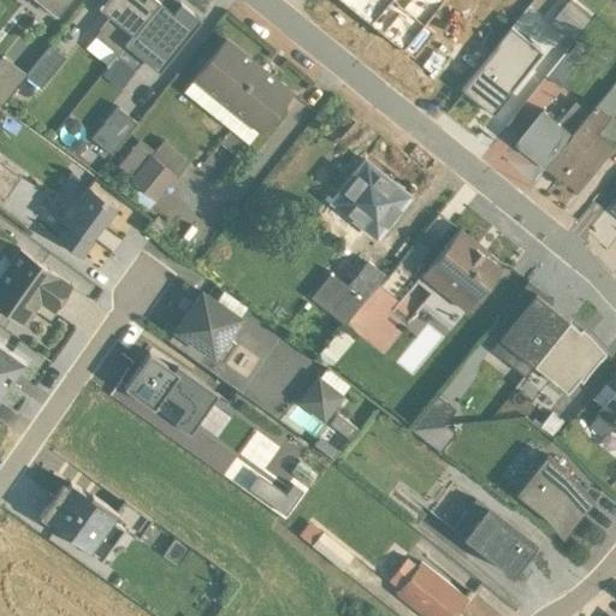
[(37,0),(55,15),(66,0),(37,0)]
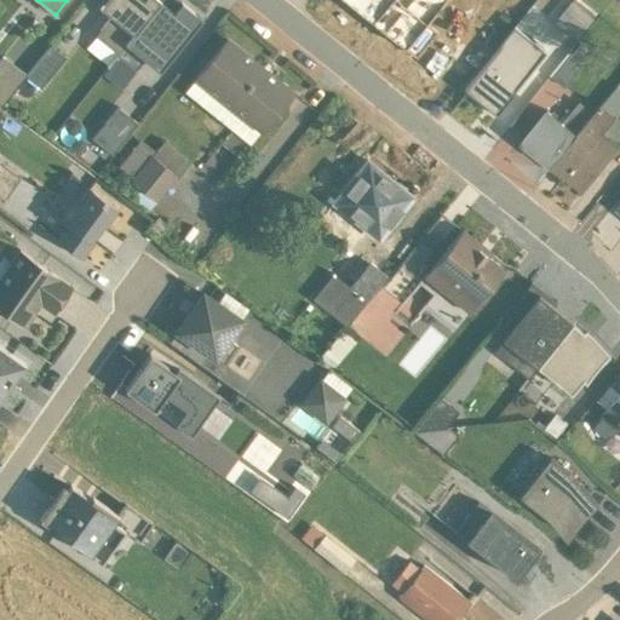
[(159,0),(102,0),(97,6),(110,17),(96,35),(118,52),(159,0)]
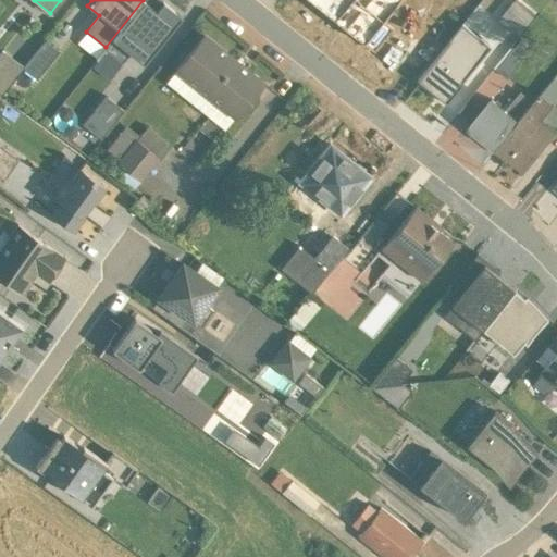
[(143,0),(106,47),(90,66),(106,78),(125,54),(140,66),(180,17),(158,0),(143,0)]
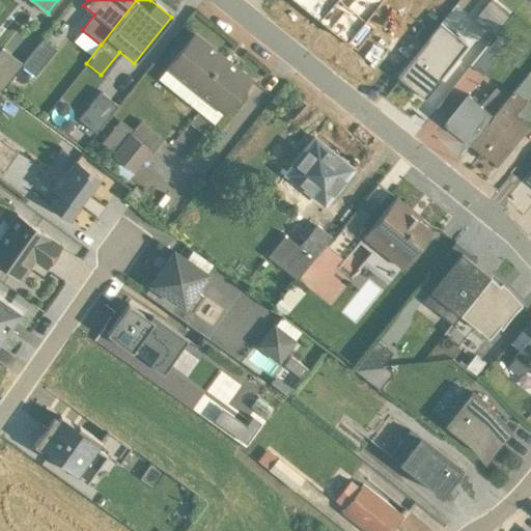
[(292,0),(318,20),(333,0),(292,0)]
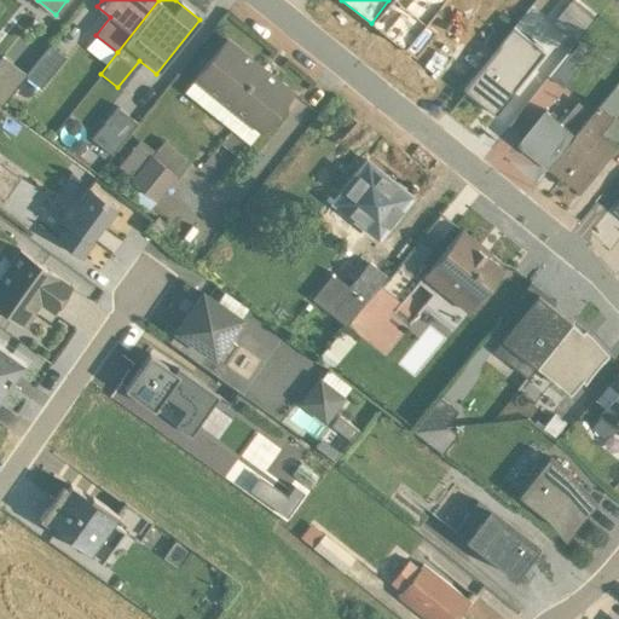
[(434,33),(423,23),(443,0),(388,0),(371,23),(414,58),(434,33)]
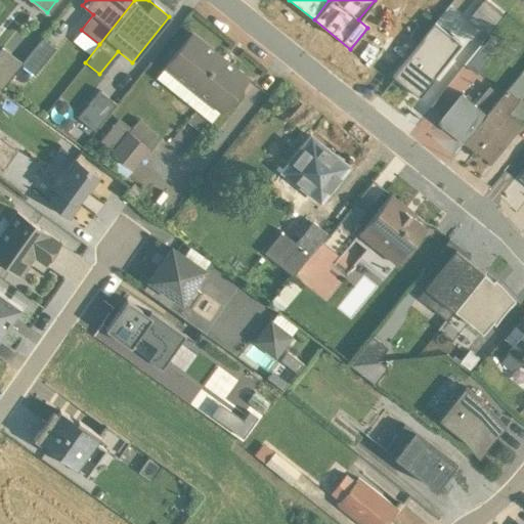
[(488,0),(482,0),(471,16),(490,30),(504,11),(488,0)]
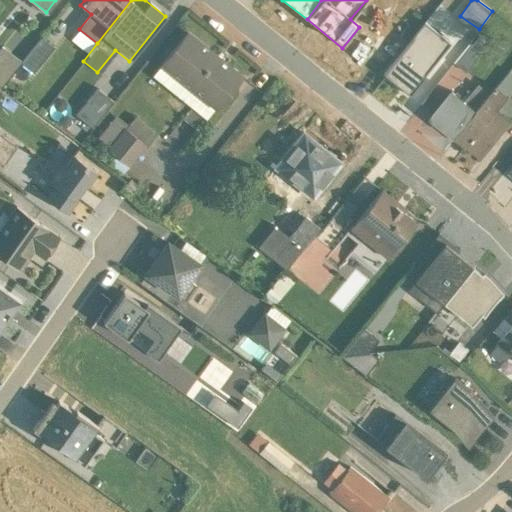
[(382,75),(409,96),(452,43),(426,22),(382,75)]
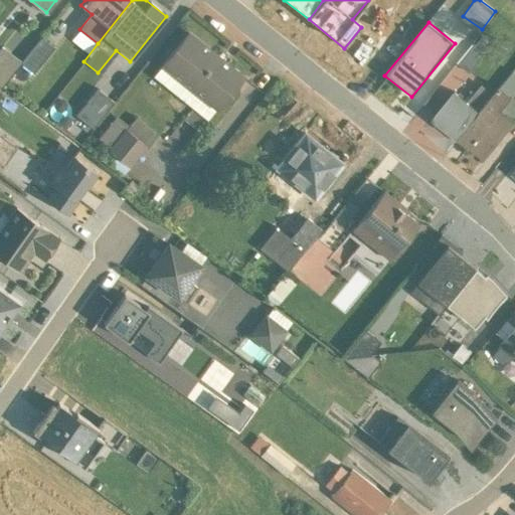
[(241,76),(187,32),(159,64),(160,65),(152,76),(206,121),(215,110),(215,111),(241,76)]
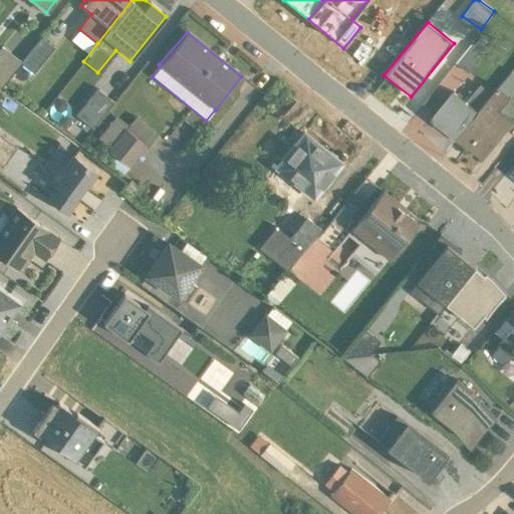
[(471,44),(456,63),(468,72),(492,43),(483,35),(473,45),(471,44)]
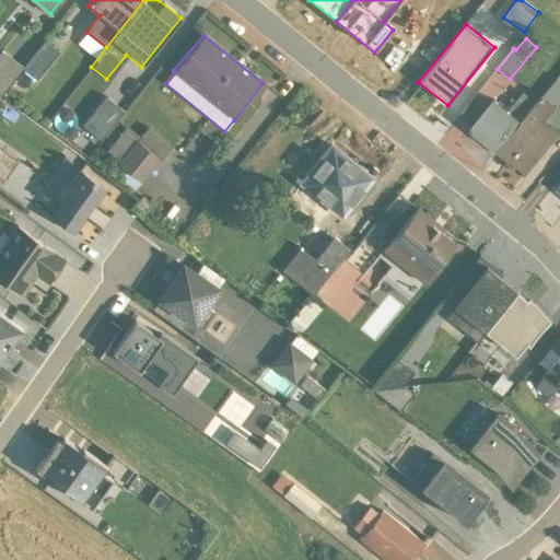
[(45,42),(23,69),(35,79),(56,51),(45,42)]
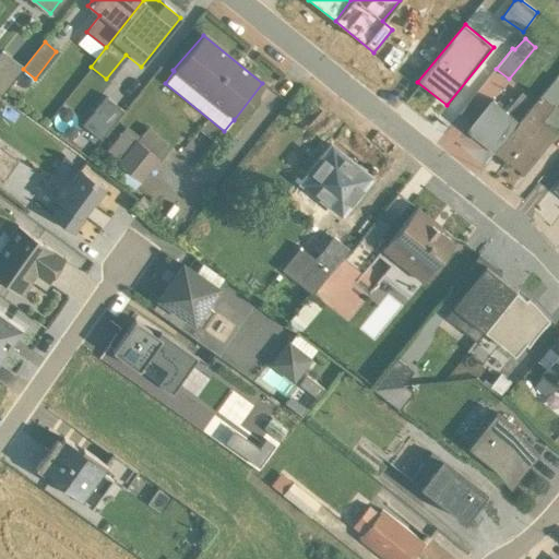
[(1,51),(0,52),(0,93),(1,95),(23,68),(1,51)]
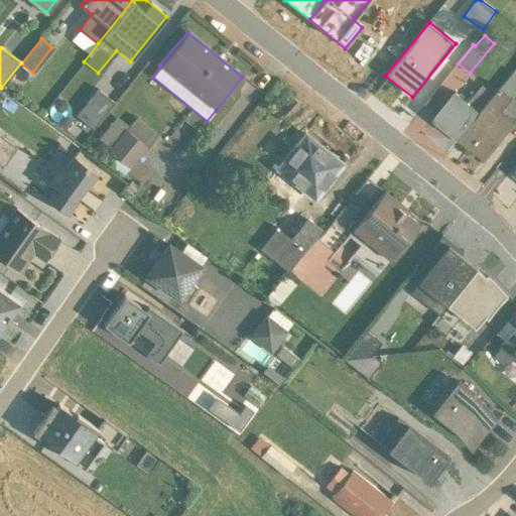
[(455,90),(433,119),(458,139),(494,95),(482,85),(468,101),(455,90)]
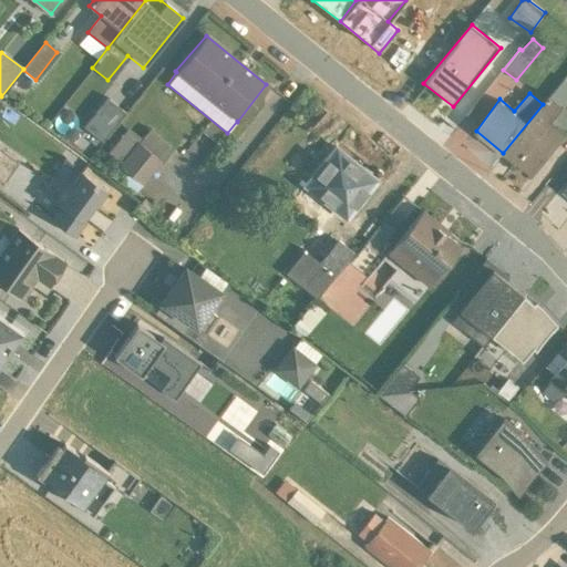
[(503,153),(531,176),(566,131),(566,111),(565,110),(566,107),(552,96),(545,105),(543,104),(503,153)]
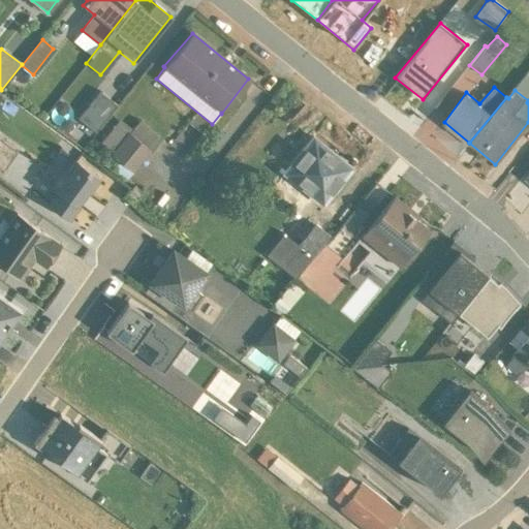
[(116,105),(99,92),(78,118),(94,131),(116,105)]
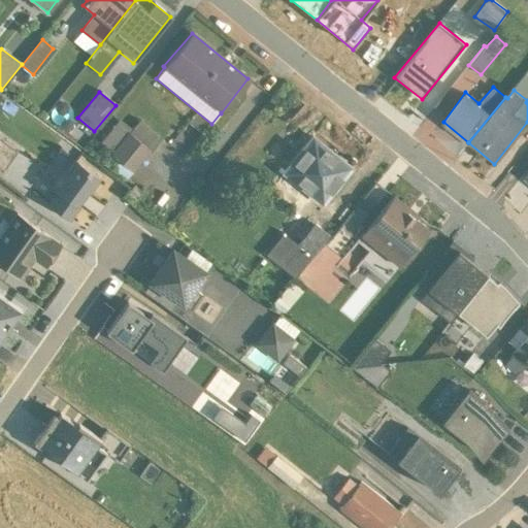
[(110,155),(103,164),(125,180),(160,137),(139,120),(131,128),(119,119),(99,141),(110,152),(109,154),(110,155)]
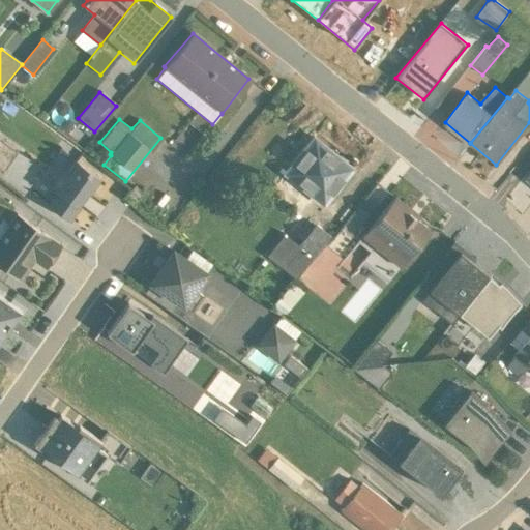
[(313,136),(282,174),(323,207),(354,169),(313,136)]
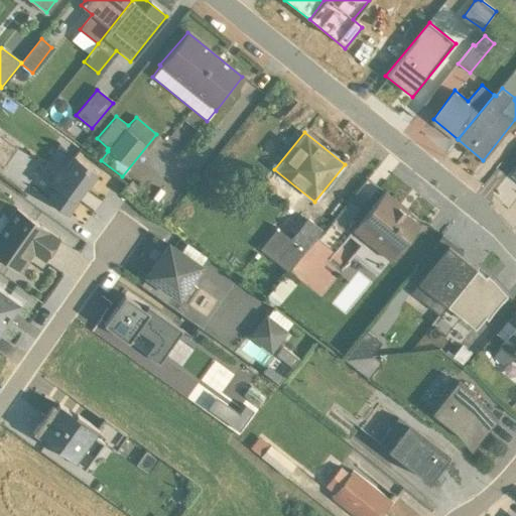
[(15,148),(0,137),(0,164),(2,166),(15,148)]
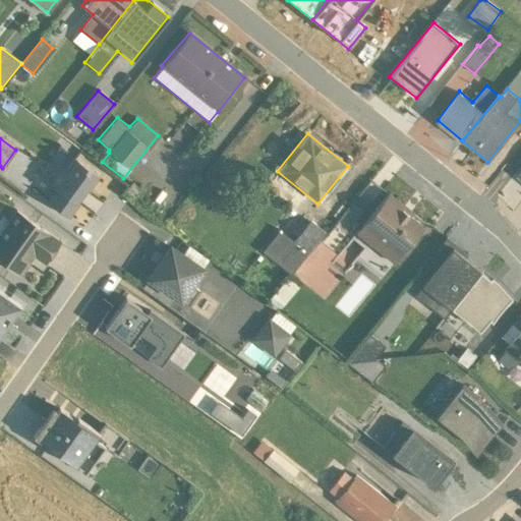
[(97,175),(75,160),(65,173),(59,168),(47,184),(54,188),(45,201),(67,217),(76,204),(75,203),(84,189),(85,190),(97,175)]
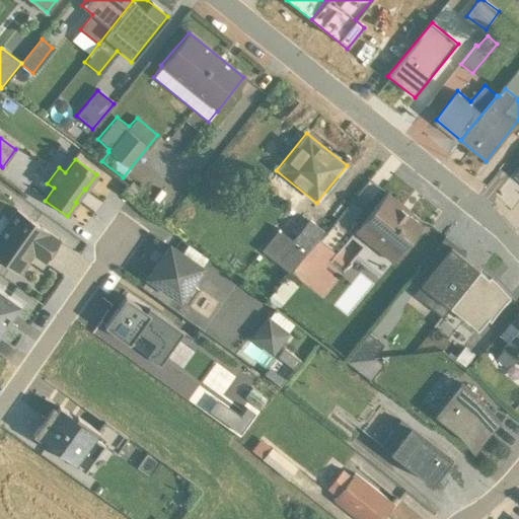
[(354,232),(391,263),(421,226),(408,216),(410,213),(385,193),(354,232)]
